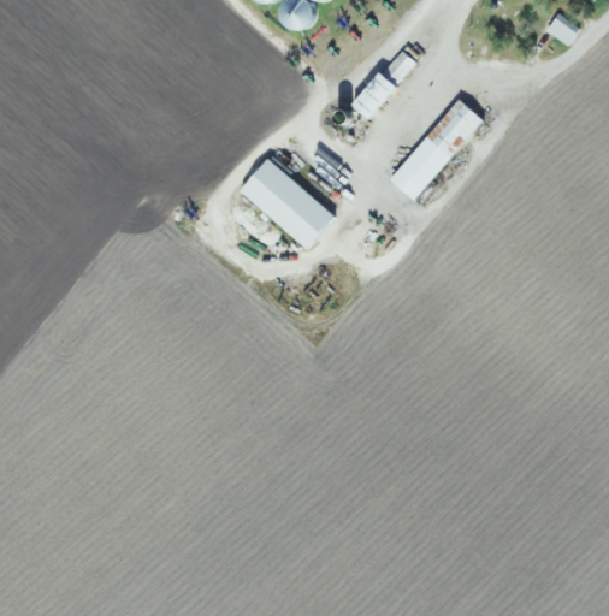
[(495,0),(504,10),(515,0),(495,0)]
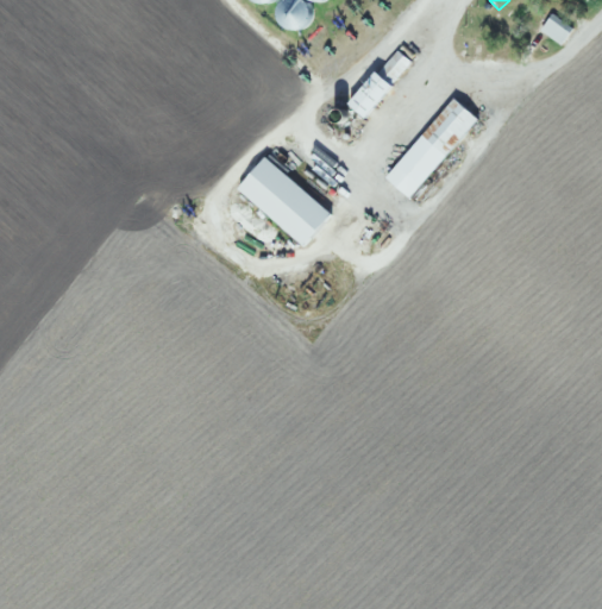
[(534,30),(556,45),(568,29),(546,13),(534,30)]
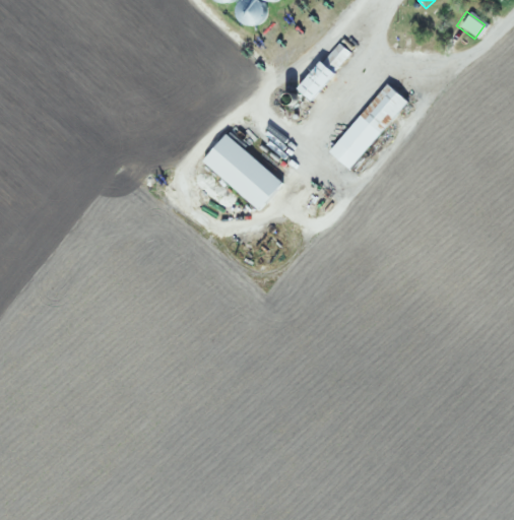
[(345,50),(335,42),(324,57),(335,65),(345,50)]
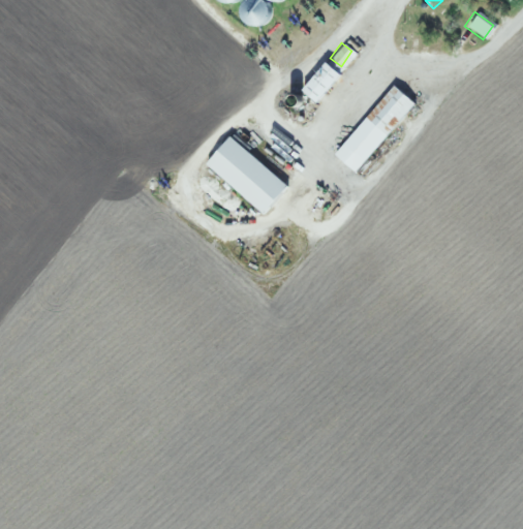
[(313,104),(341,73),(327,61),(300,92),(313,104)]
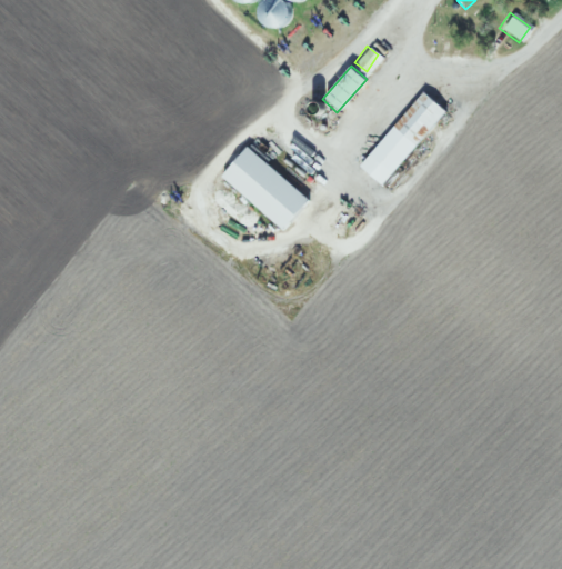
[(383,186),(443,108),(419,89),(359,167),(383,186)]
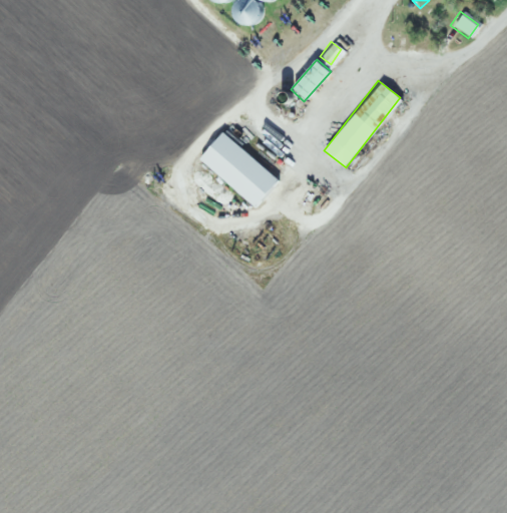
[(254,210),(279,179),(219,130),(194,160),(254,210)]
